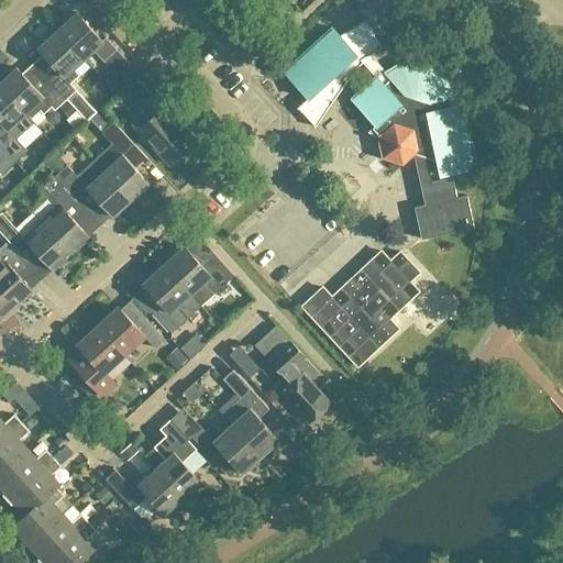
[(56,33),(83,62),(92,53),(102,64),(116,52),(105,40),(101,43),(76,15),(56,33)]
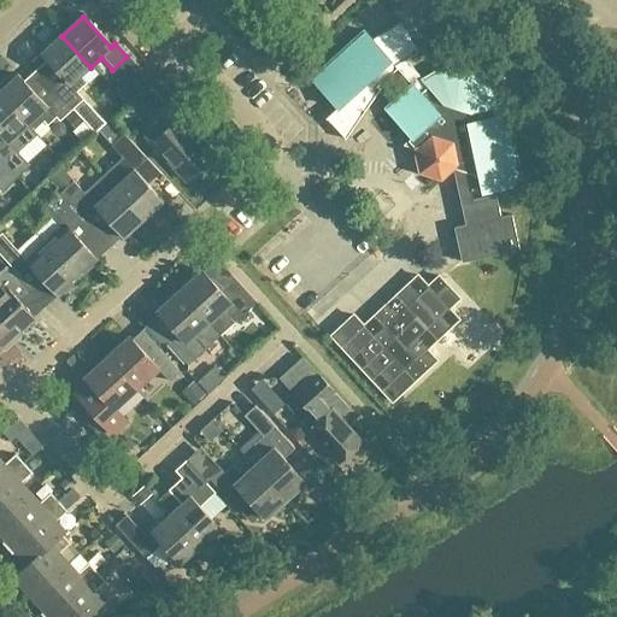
[(518,252),(511,218),(500,221),(494,198),(472,203),(466,175),(477,178),(481,195),(521,187),(506,117),(494,121),(492,110),(500,107),(492,88),(477,76),(459,70),(439,71),(422,82),(404,63),(419,54),(418,53),(417,54),(400,25),(370,42),(363,33),(310,81),(336,110),(324,122),(344,142),(378,92),(376,89),(397,71),(411,87),(385,111),(411,140),(407,144),(415,152),(413,153),(418,175),(440,182),(453,171),(465,228),(453,230),(460,265),(518,252)]
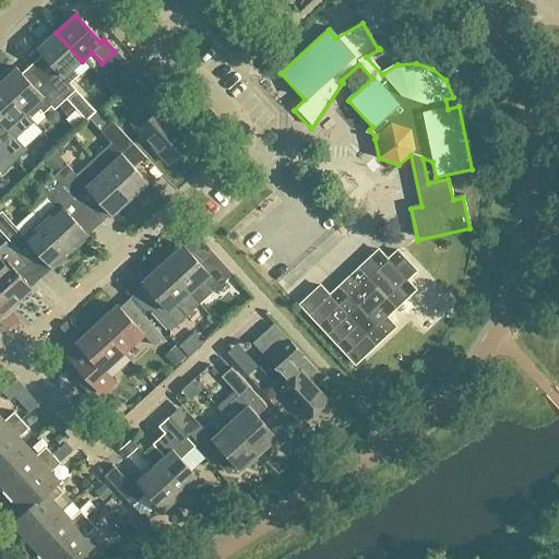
[(47,82),(64,102),(74,92),(69,85),(78,76),(72,71),(82,61),(56,33),(36,50),(57,73),(47,82)]
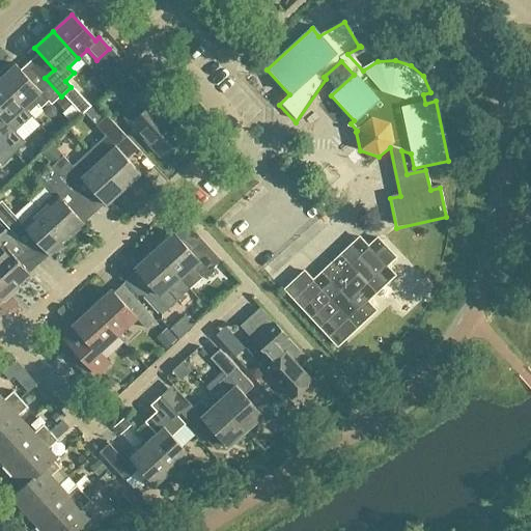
[(109,92),(131,73),(122,63),(101,83),(109,92)]
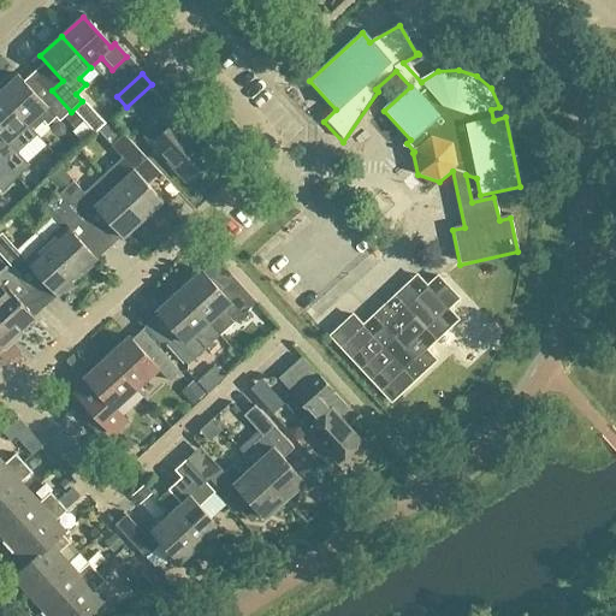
[(71,112),(52,90),(40,101),(17,77),(13,80),(10,77),(0,86),(0,98),(36,137),(33,132),(42,124),(46,128),(55,119),(59,123),(71,112)]
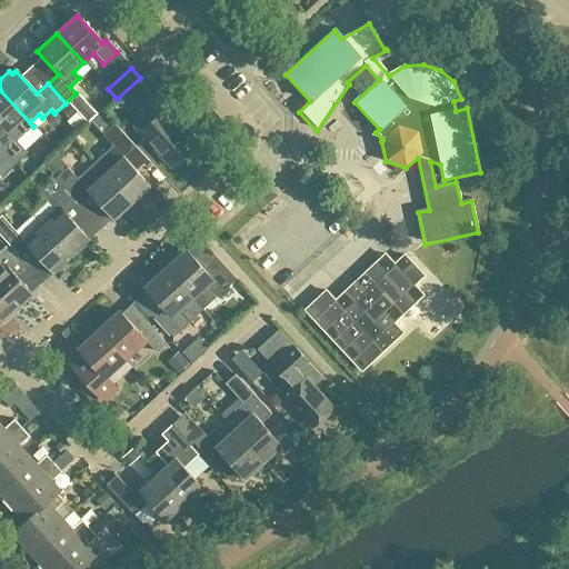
[(0,90),(0,127),(6,133),(0,138),(0,149),(16,166),(27,156),(16,143),(33,127),(0,90)]
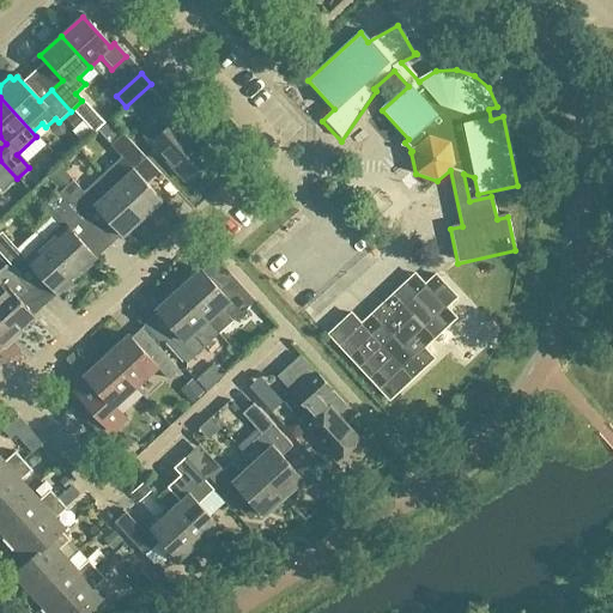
[(183,182),(211,158),(201,147),(212,138),(175,97),(152,117),(161,126),(145,140),(183,182)]
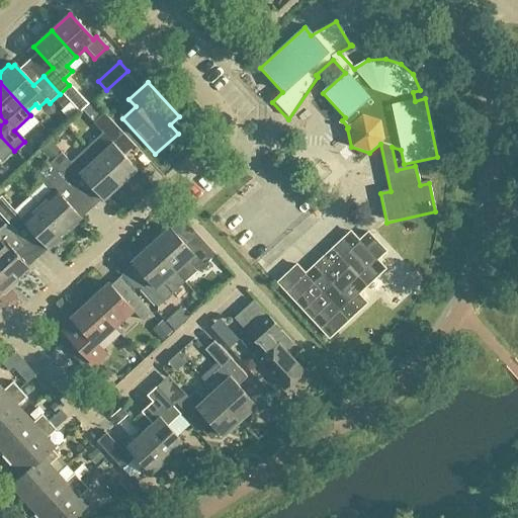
[(80,97),(71,106),(78,113),(87,105),(80,97)]
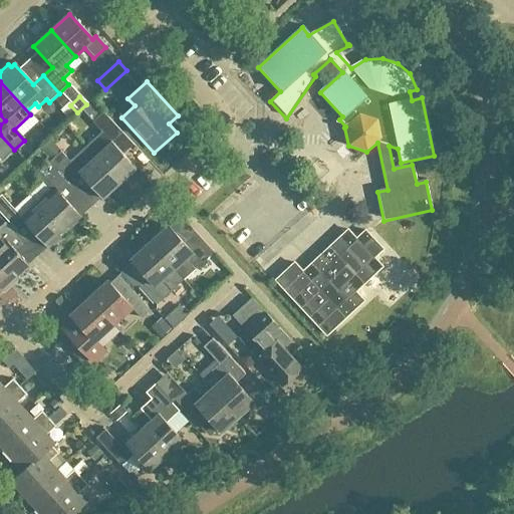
[(101,134),(84,149),(118,185),(136,170),(122,156),(133,147),(121,135),(102,113),(92,122),(92,123),(101,134)]
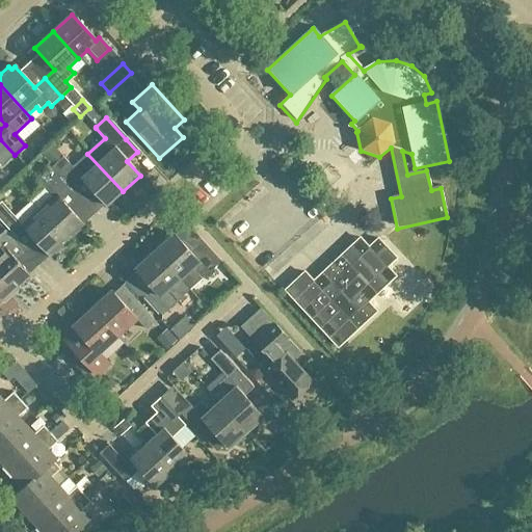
[(0,164),(2,166),(15,155),(0,139),(0,164)]
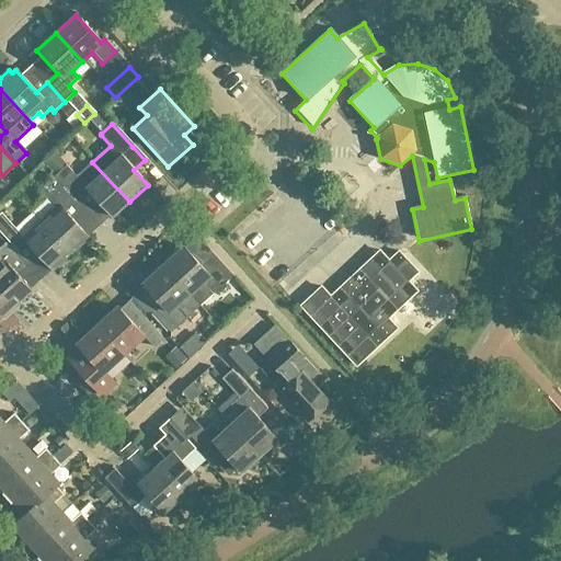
[(129,202),(92,162),(76,178),(66,167),(54,178),(75,201),(87,190),(112,218),(129,202)]
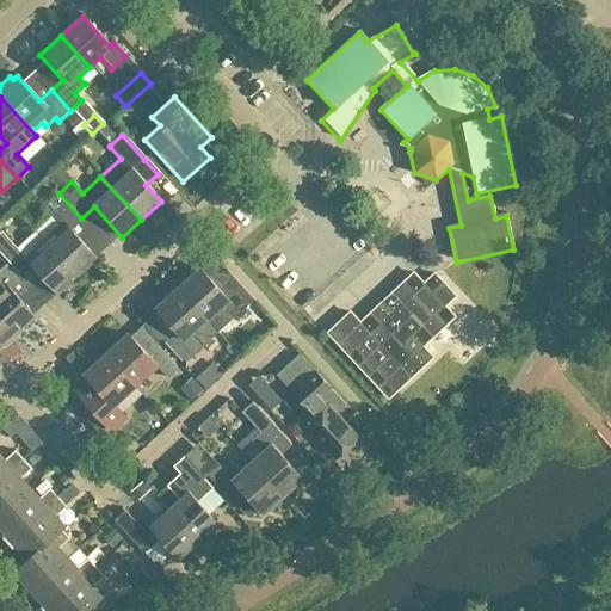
[(81,218),(59,193),(43,209),(61,228),(44,244),(76,278),(97,260),(69,230),(81,218)]
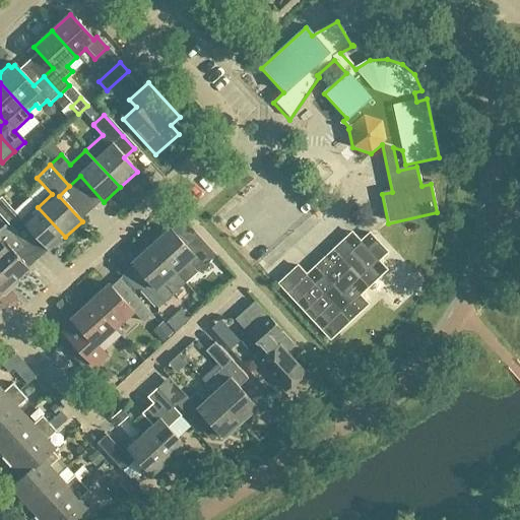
[(49,252),(65,237),(38,207),(21,222),(1,199),(0,199),(0,216),(16,235),(25,226),(49,252)]
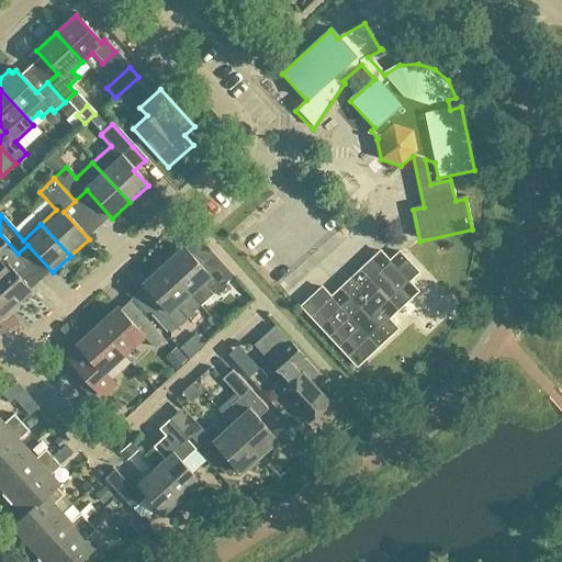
[(6,245),(0,249),(0,300),(10,312),(31,292),(18,278),(27,268),(6,245)]
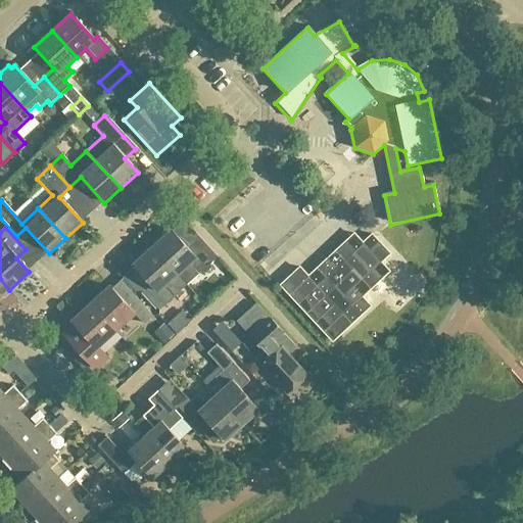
[(171,231),(151,248),(186,286),(217,258),(199,240),(188,250),(171,231)]
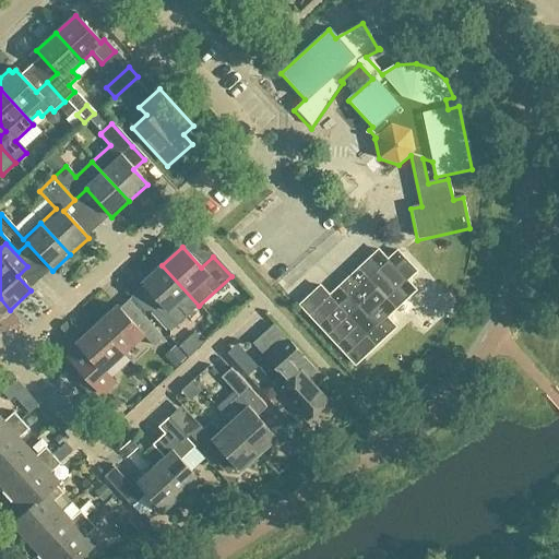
[(319,287),(299,306),(355,366),(394,330),(384,319),(414,292),(405,282),(415,273),(396,252),(387,262),(382,257),(378,252),(329,298),(319,287)]
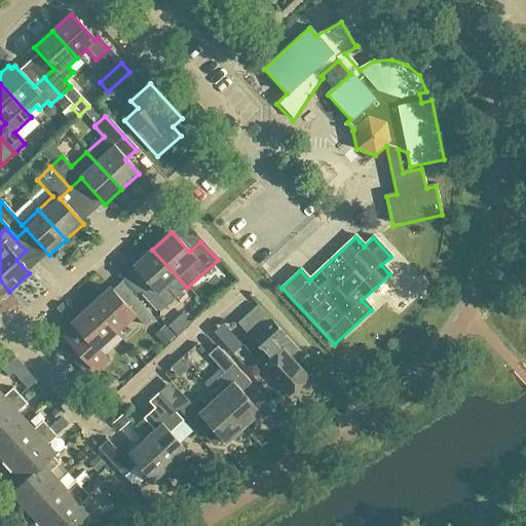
[(142,294),(159,313),(187,288),(152,250),(134,266),(151,286),(142,294)]
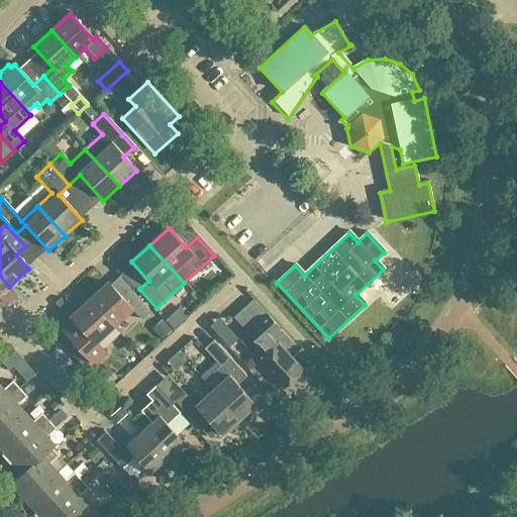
[(0,294),(9,287),(0,276),(0,294)]
